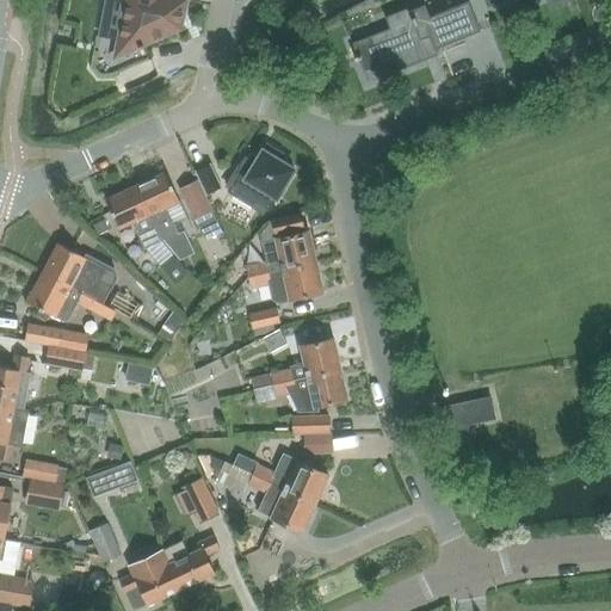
[(183,18),(185,0),(127,0),(119,45),(127,51),(139,47),(140,49),(144,47),(143,44),(174,30),(177,19),(180,19),(181,19),(183,18)]
